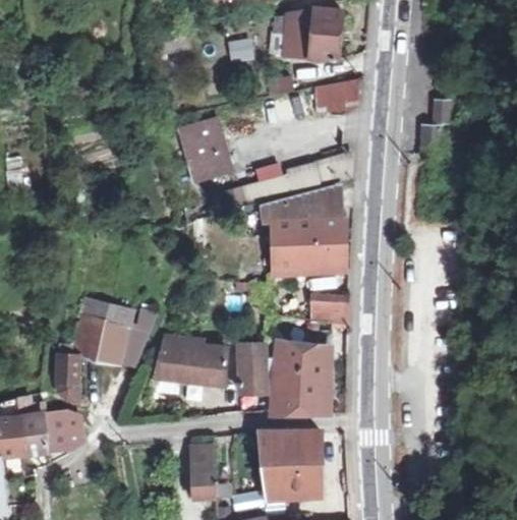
[(350,50),(355,9),(303,3),(298,41),(350,50)]
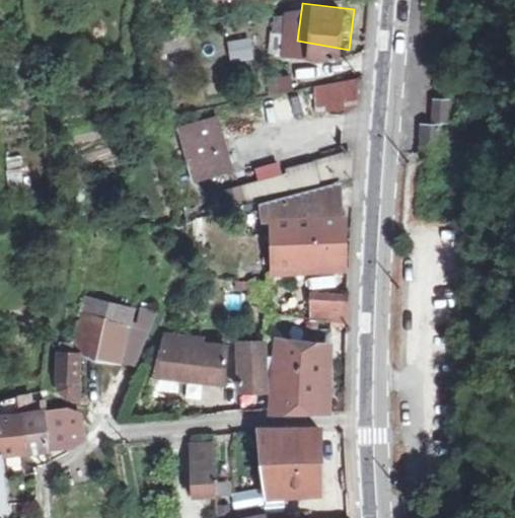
[(305,91),(313,120),(361,106),(354,78),(305,91)]
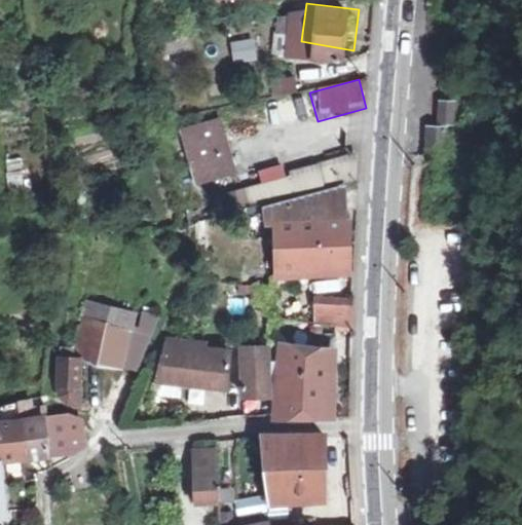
[(269,80),(269,97),(293,98),(293,82),(269,80)]
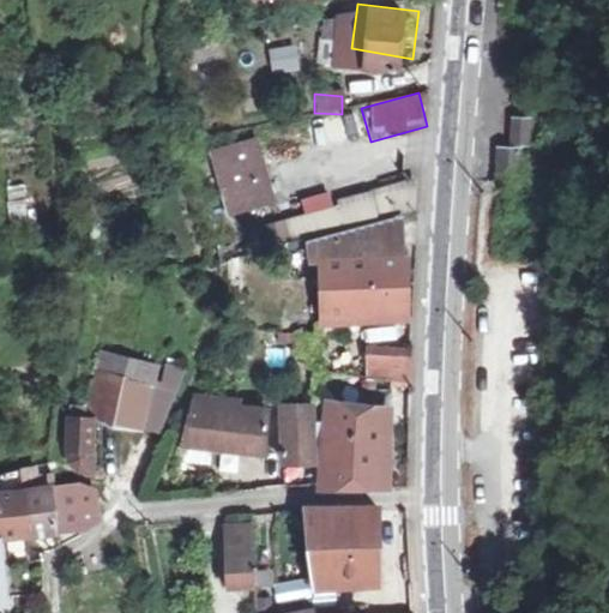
[(526,127),(540,127),(536,104),(524,107),(526,127)]
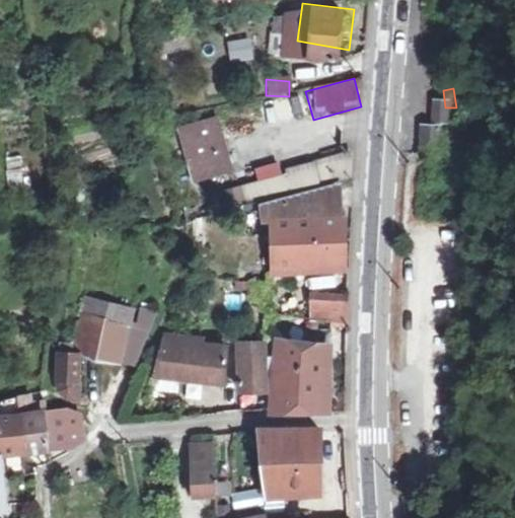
[(451,146),(449,118),(434,116),(434,144),(451,146)]
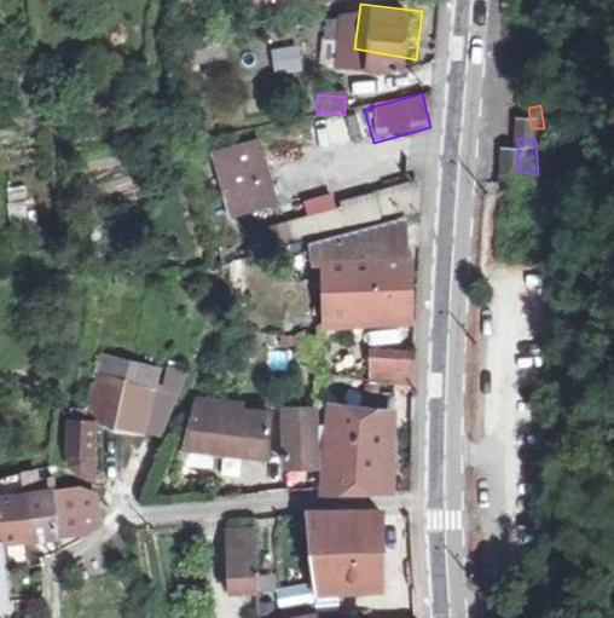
[(244,146),(198,155),(212,218),(258,208),(244,146)]
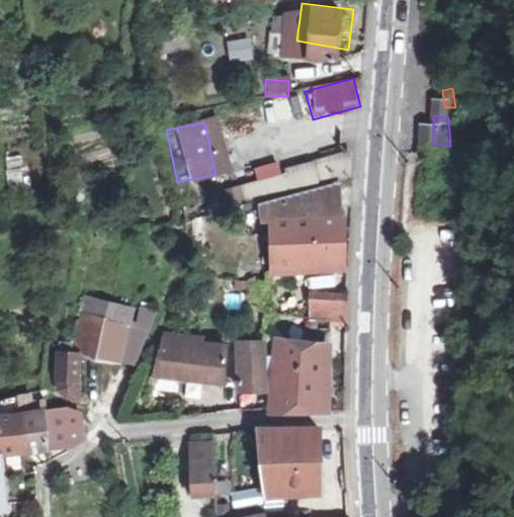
[(179,203),(183,216),(222,204),(344,176),(345,153),(203,186),(205,198),(179,203)]
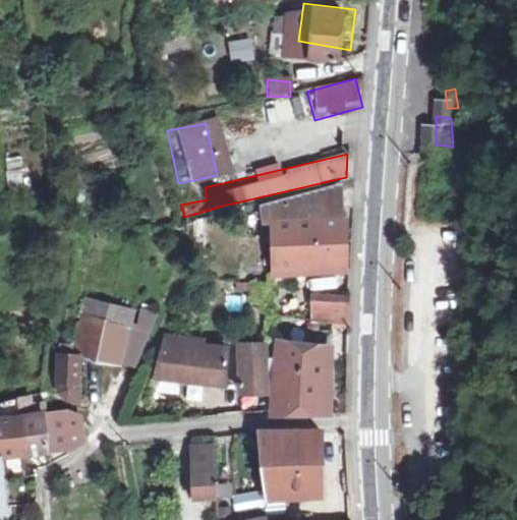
[(2,161),(5,191),(23,190),(20,159),(2,161)]
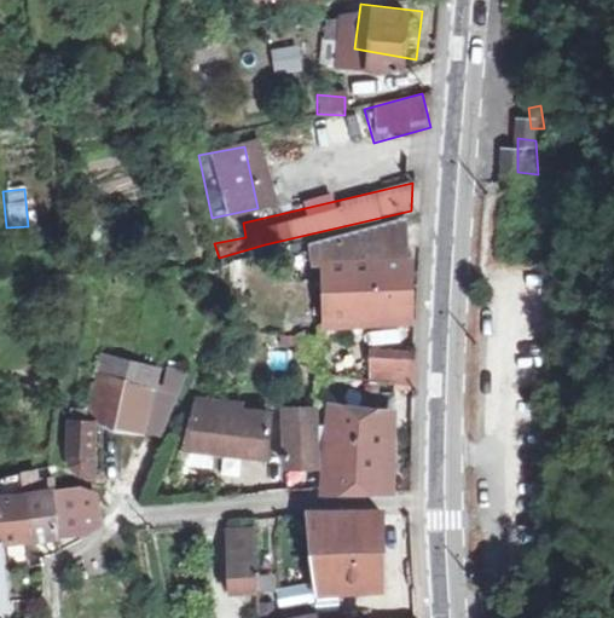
[(329,264),(330,287),(413,286),(415,258),(406,258),(404,220),(324,242),(320,249),(319,255),(319,259),(329,264)]
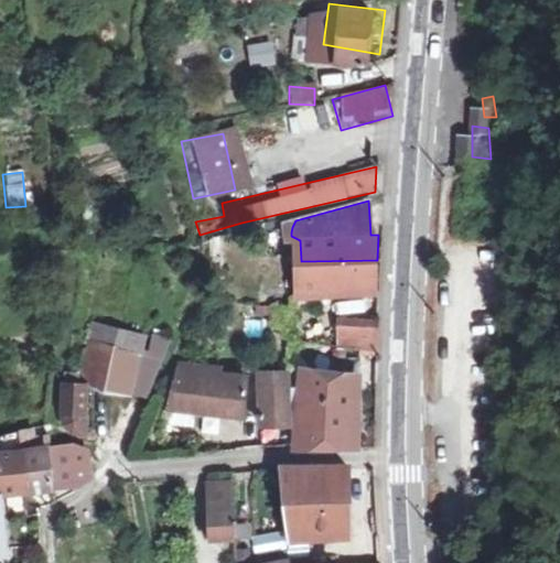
[(301,261),(297,293),(376,290),(377,260),(301,261)]
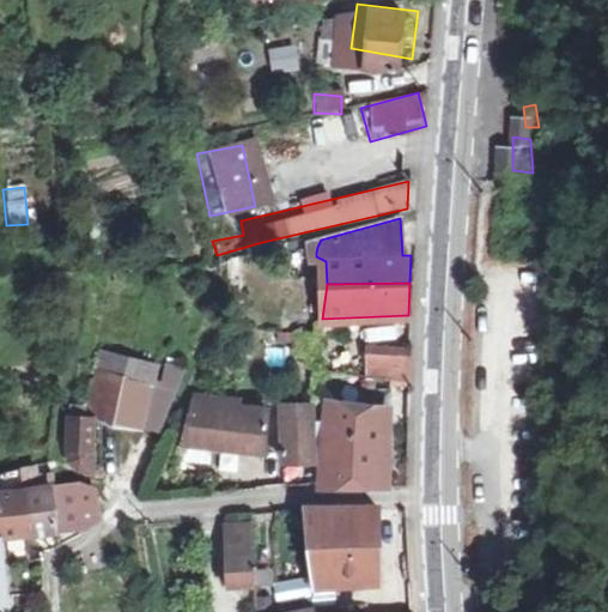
[(359,340),(356,367),(402,370),(405,339),(359,340)]
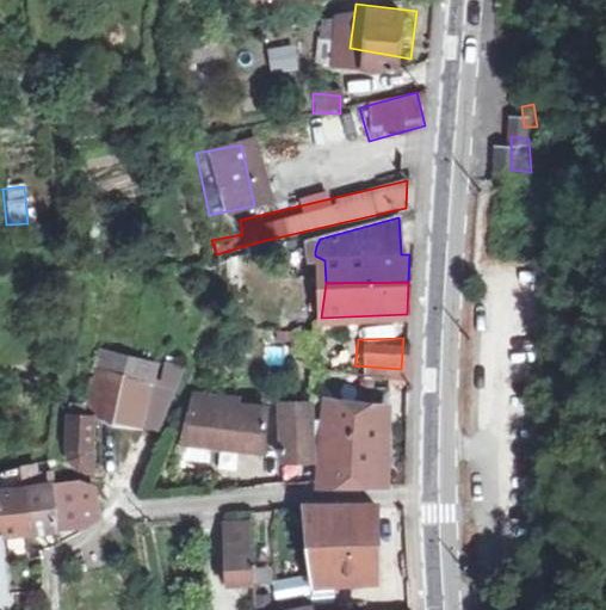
[(92,355),(88,425),(113,427),(116,383),(138,386),(137,357),(121,357),(92,355)]
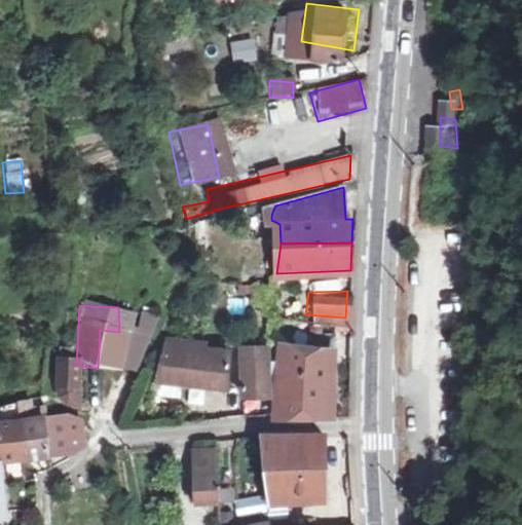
[(305,314),(276,312),(276,325),(345,327),(345,317),(305,314)]
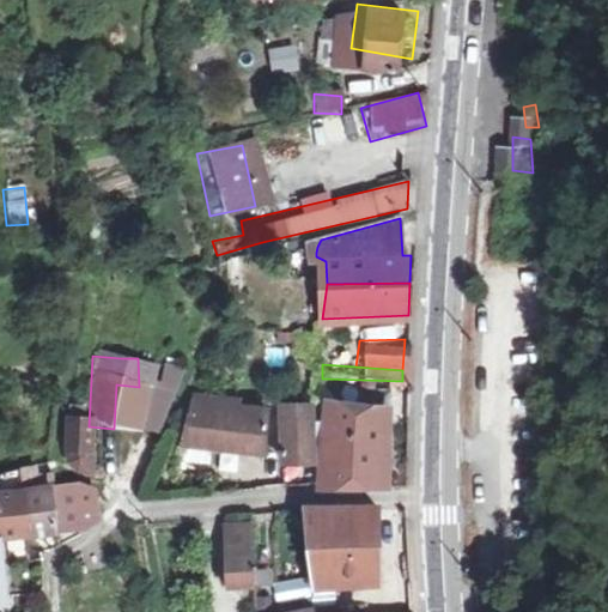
[(116,385),(114,429),(139,429),(139,387),(116,385)]
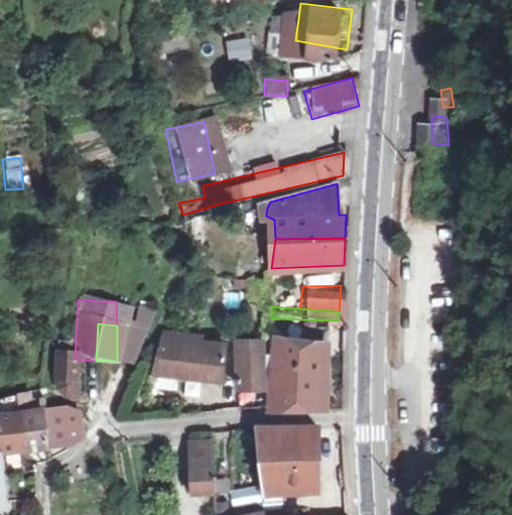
[(205,339),(206,333),(164,331),(153,399),(192,403),(199,374),(224,373),(226,342),(205,339)]
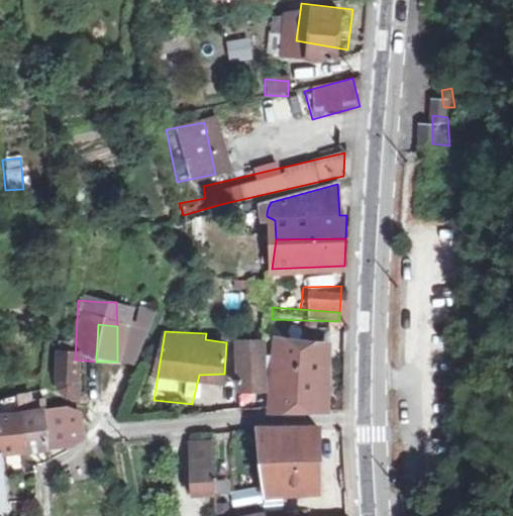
[(269,369),(279,369),(279,350),(268,347),(268,338),(241,336),(245,386),(270,383),(269,369)]
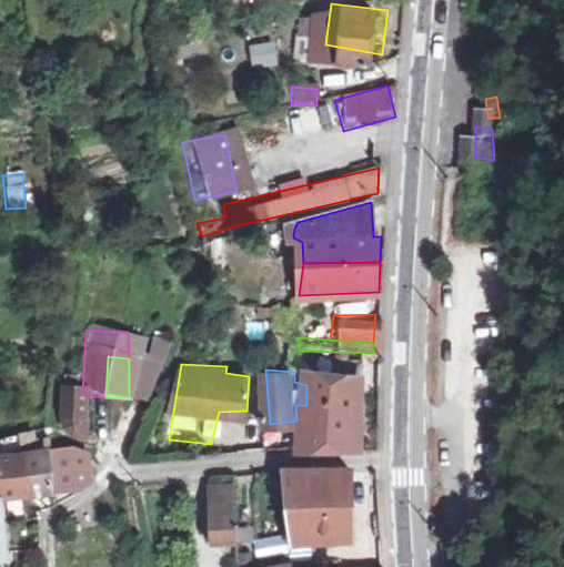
[(305,448),(362,448),(362,373),(294,372),(294,382),(306,385),(306,405),(305,448)]
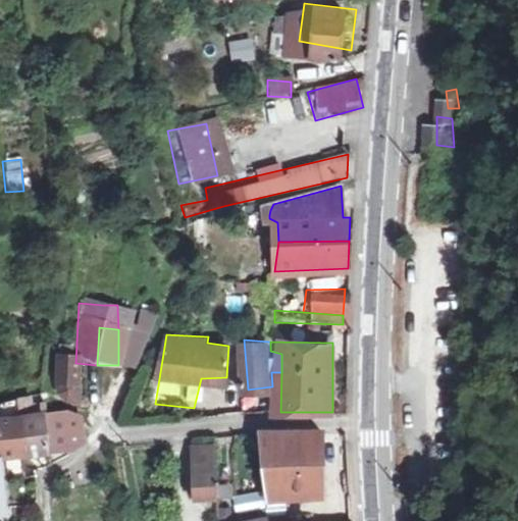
[(71,359),(53,358),(54,401),(74,402),(71,359)]
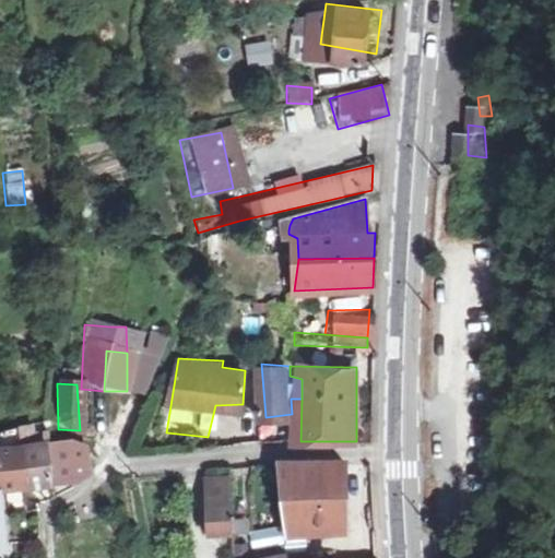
[(0,495),(24,495),(22,428),(0,429),(0,495)]
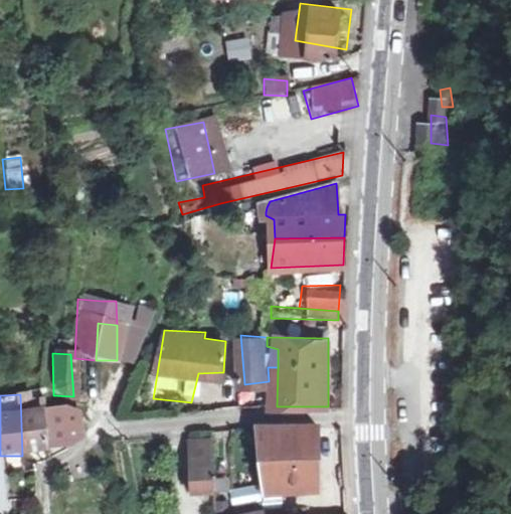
[(20,394),(22,456),(46,452),(43,413),(42,394),(20,394)]
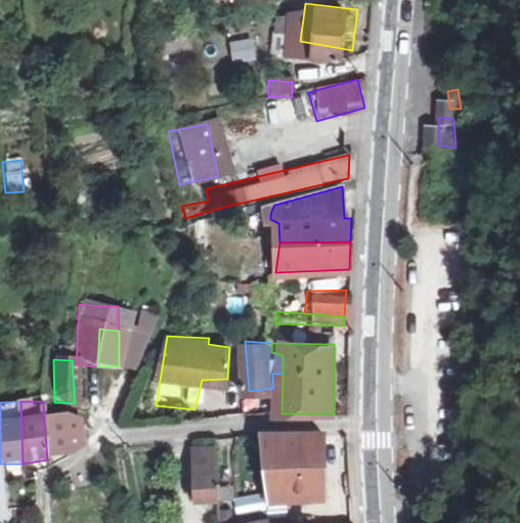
[(82,423),(44,421),(47,460),(70,459),(70,449),(83,448),(82,423)]
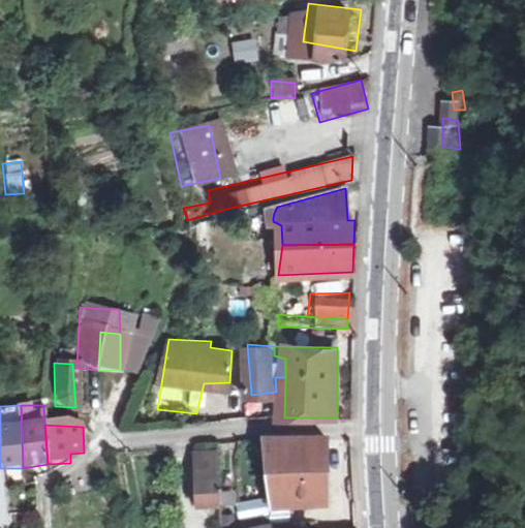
[(318,435),(261,438),(265,508),(320,507),(318,435)]
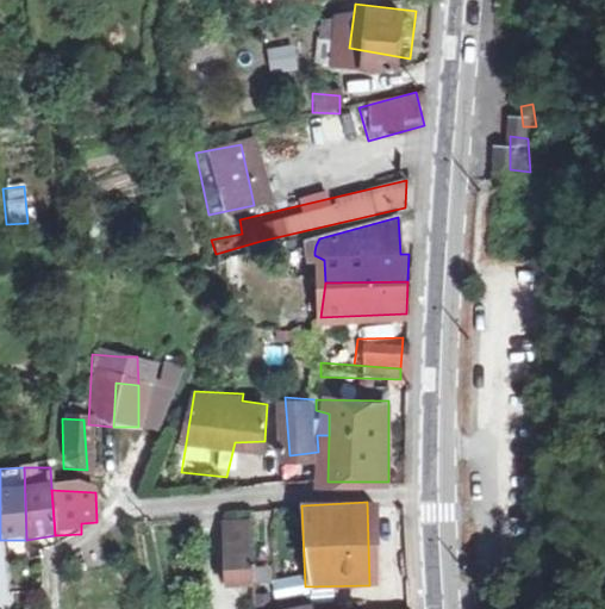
[(250,521),(219,523),(223,591),(254,590),(250,521)]
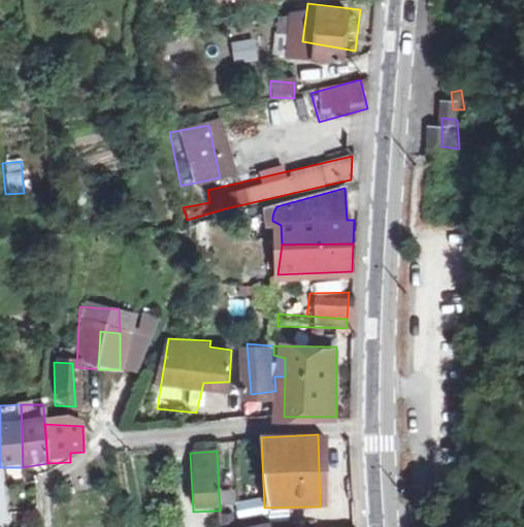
[(316,526),(316,524),(273,524),(271,516),(240,526),(316,526)]
